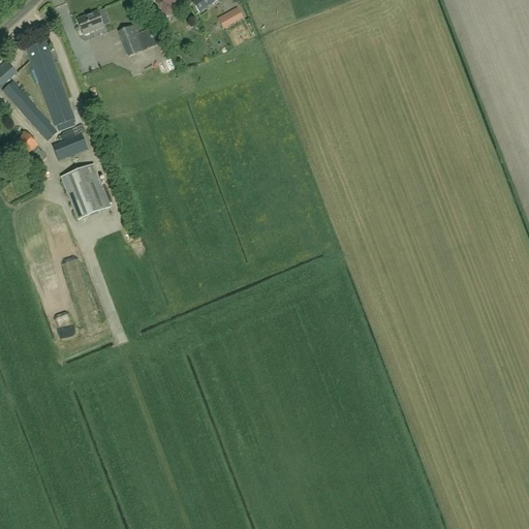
[(153,0),(166,18),(175,12),(172,8),(183,0),(153,0)]
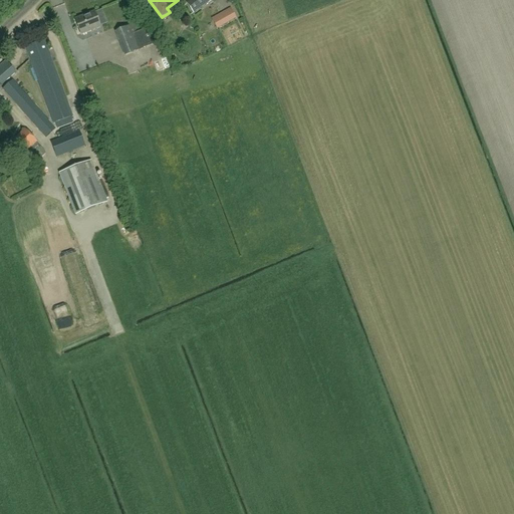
[(193,13),(211,0),(190,0),(186,3),(193,13)]
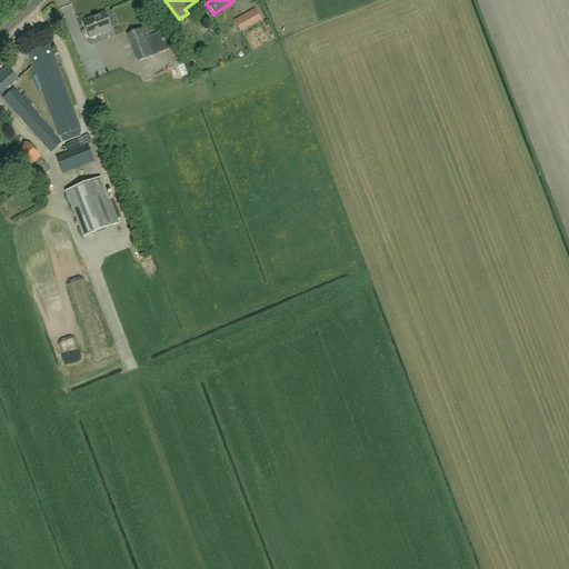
[(255,10),(236,21),(241,31),(260,20),(255,10)]
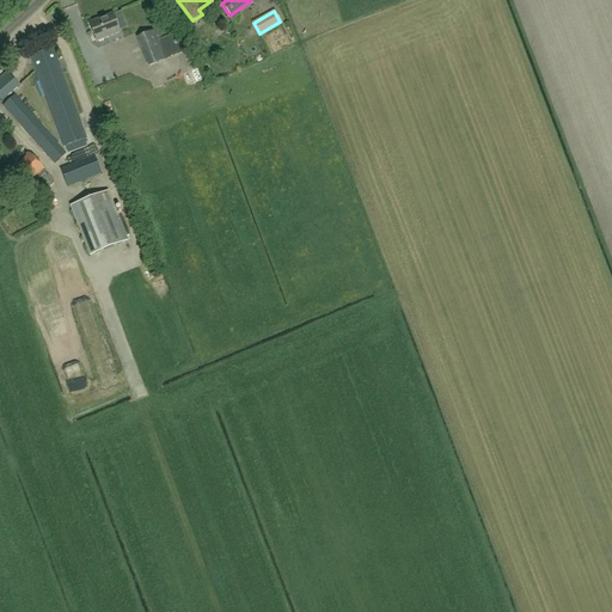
[(89,24),(96,42),(120,32),(112,14),(89,24)]
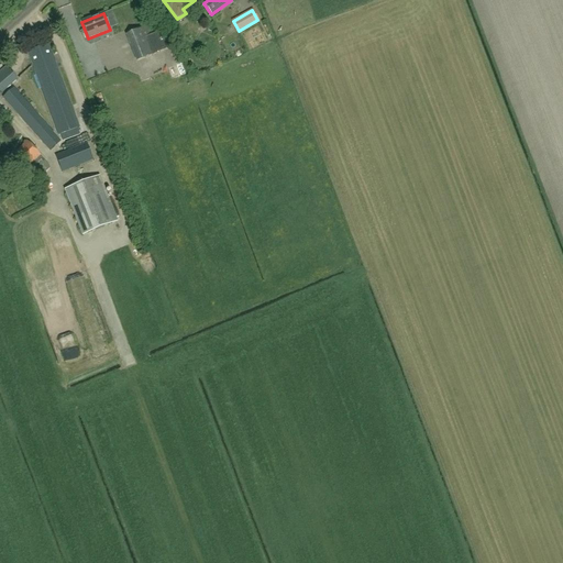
[(156,53),(156,52),(162,50),(157,39),(152,41),(146,28),(129,34),(139,61),(156,53)]
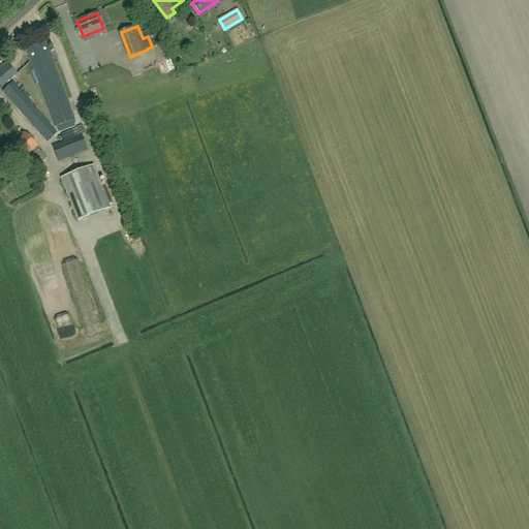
[(45,42),(26,50),(55,127),(57,126),(59,132),(75,127),(72,120),(74,120),(45,42)]
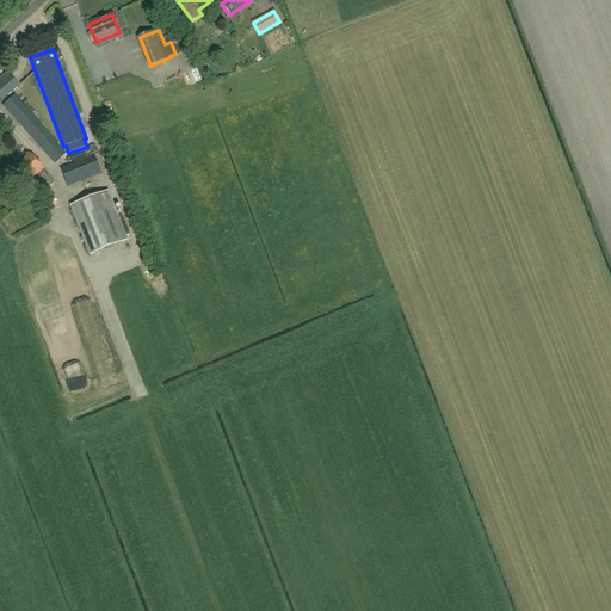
[(8,73),(0,80),(0,99),(18,85),(8,73)]
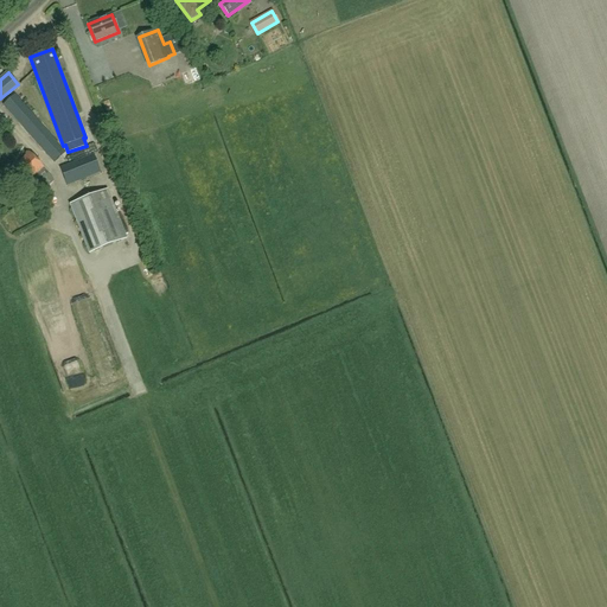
[(66,152),(16,95),(4,106),(53,163),(66,152)]
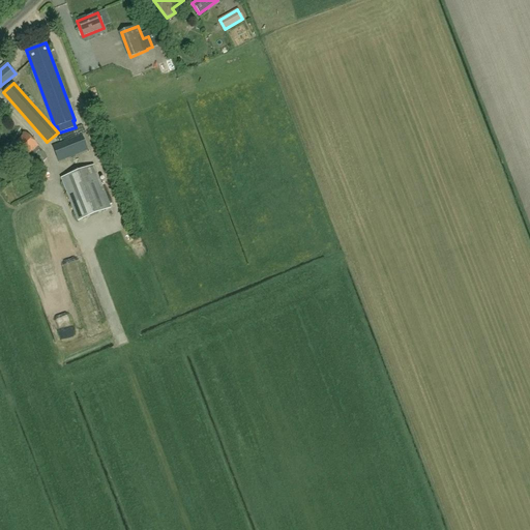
[(47,158),(43,151),(25,133),(7,150),(21,164),(26,158),(35,169),(47,158)]
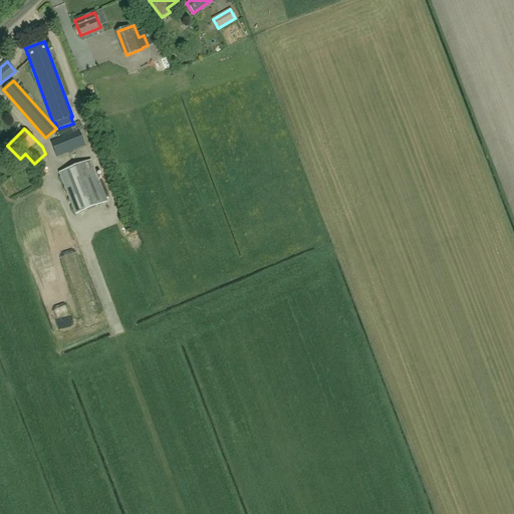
[(85,146),(79,131),(50,142),(56,158),(85,146)]
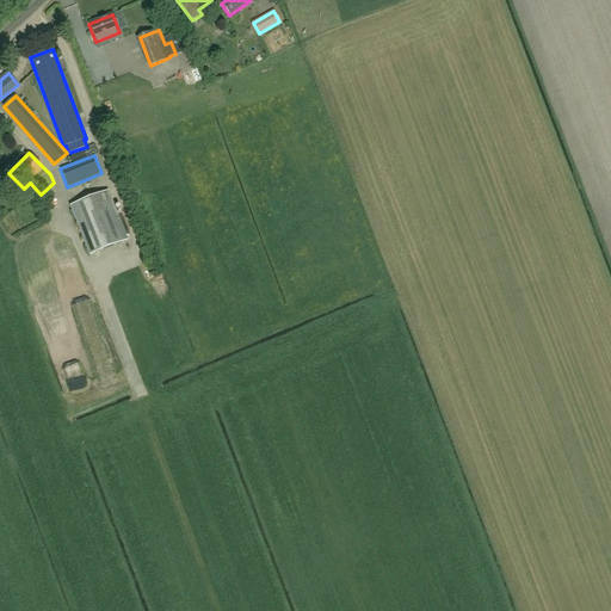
[(128,240),(109,191),(72,207),(91,255),(128,240)]
